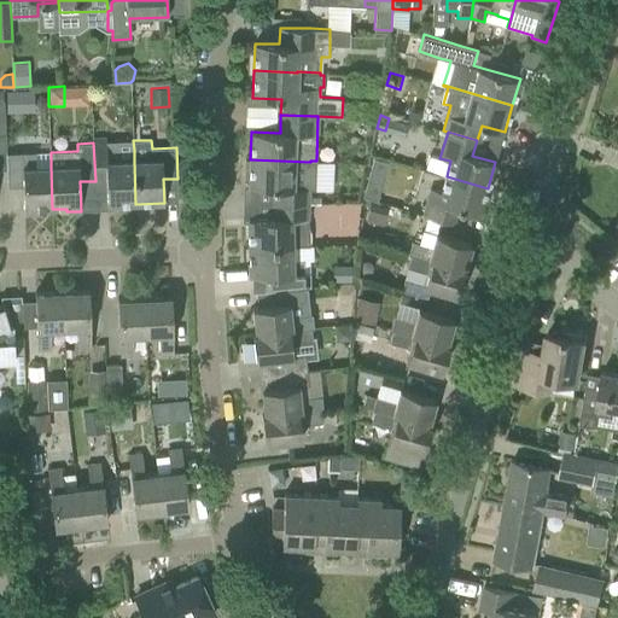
[(134,161),(134,150),(108,150),(106,143),(93,143),(95,181),(106,180),(108,204),(135,204),(134,161)]
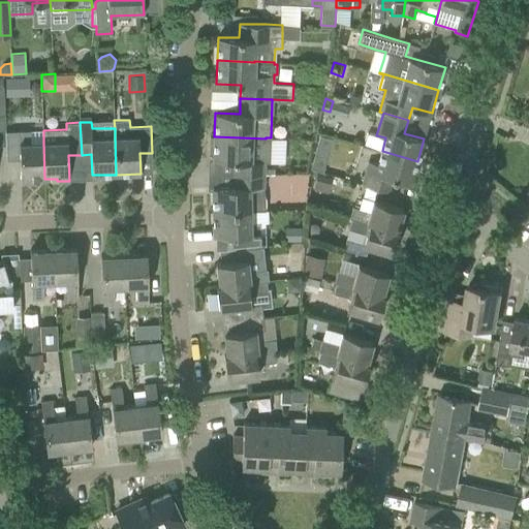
[(6,145),(7,160),(20,159),(21,182),(33,182),(33,180),(44,179),(43,143),(31,143),(30,130),(19,131),(6,131),(6,145)]
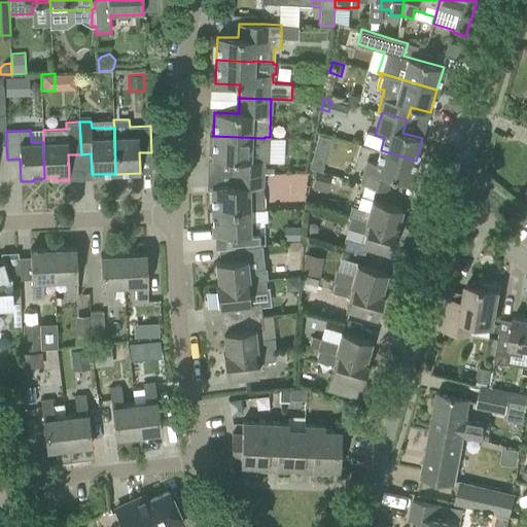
[(232,160),(232,174),(262,173),(272,174),(273,168),(264,168),(264,162),(269,162),(270,137),(265,137),(265,138),(213,136),(209,136),(209,153),(213,153),(213,160),(232,160)]
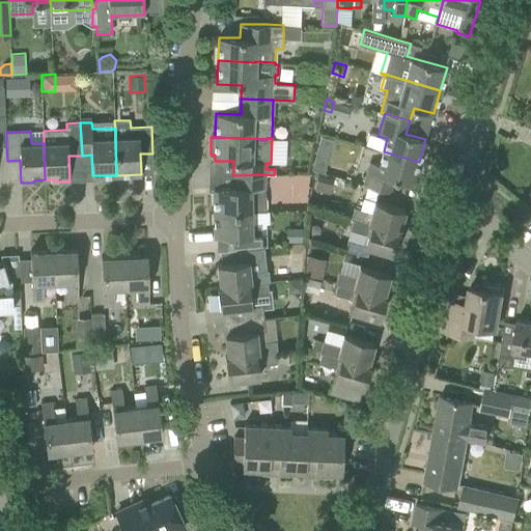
[(413,185),(419,162),(384,151),(380,164),(370,162),(364,185),(389,192),(393,178),(413,185)]
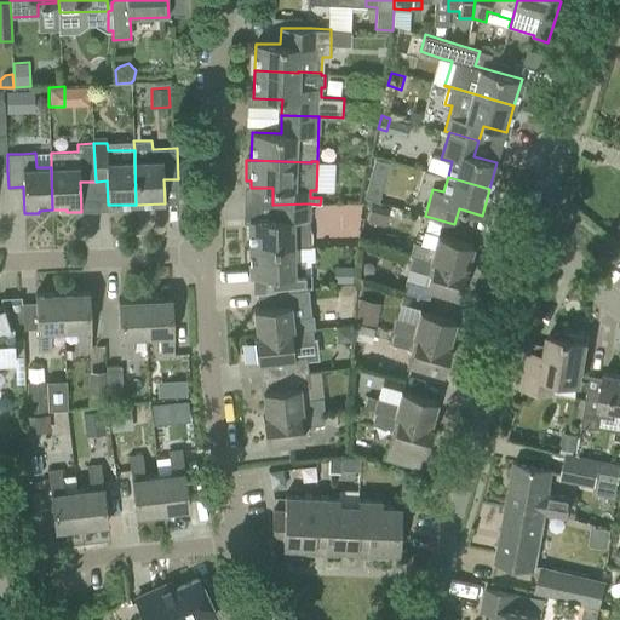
[(250,219),(250,247),(311,246),(310,219),(309,204),(273,205),(273,219),(250,219)]
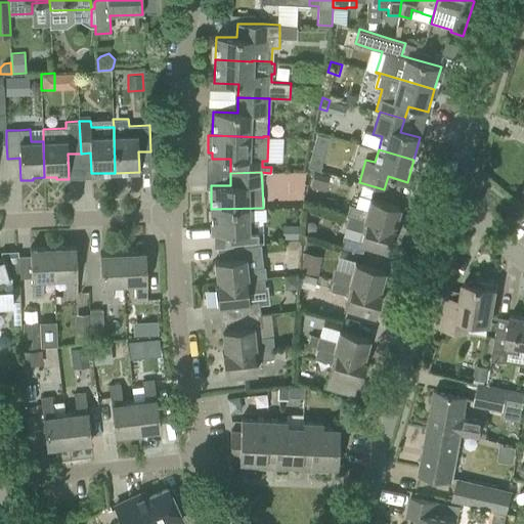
[(314,172),(310,187),(325,191),(330,176),(314,172)]
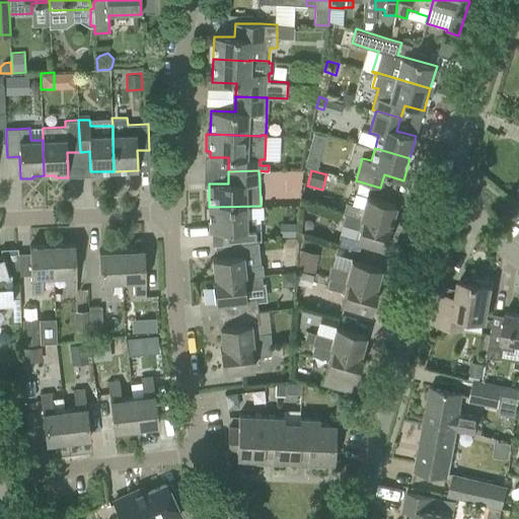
[(396,205),(366,196),(363,207),(346,202),(343,212),(390,226),(396,205)]
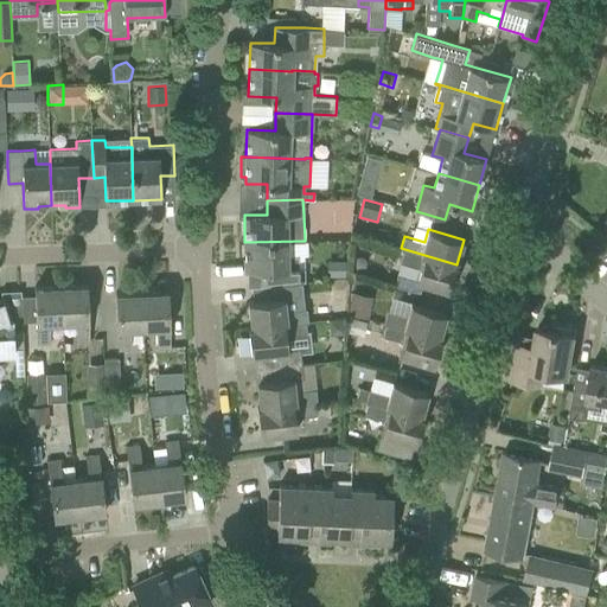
[(288,257),(287,242),(305,242),(305,241),(244,242),(246,270),(260,270),(261,285),(247,287),(247,288),(274,285),(302,281),(305,281),(305,268),(299,268),(299,257),(288,257)]
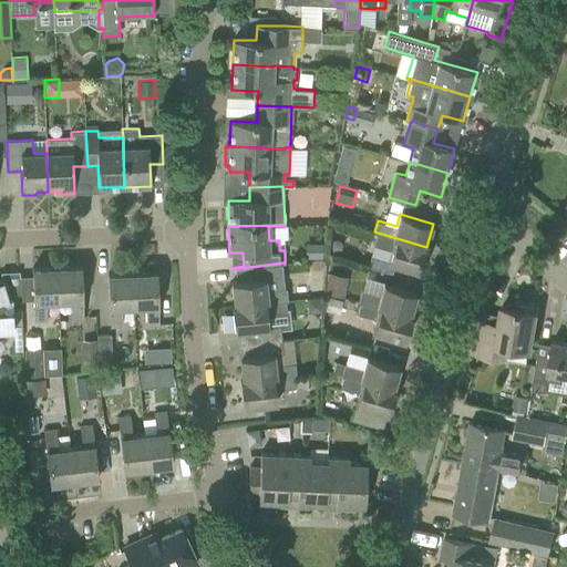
[(429,247),(426,247),(374,232),(374,233),(377,234),(373,245),(392,250),(389,261),(421,271),(429,247)]
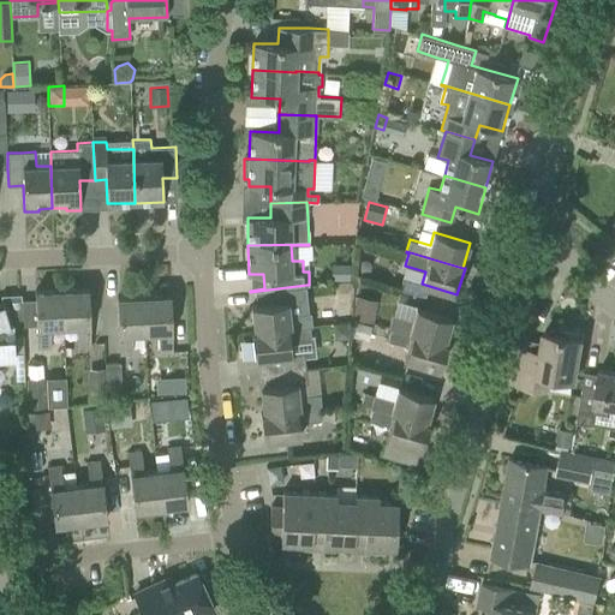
[(332,263),(332,280),(351,280),(351,263),(332,263)]
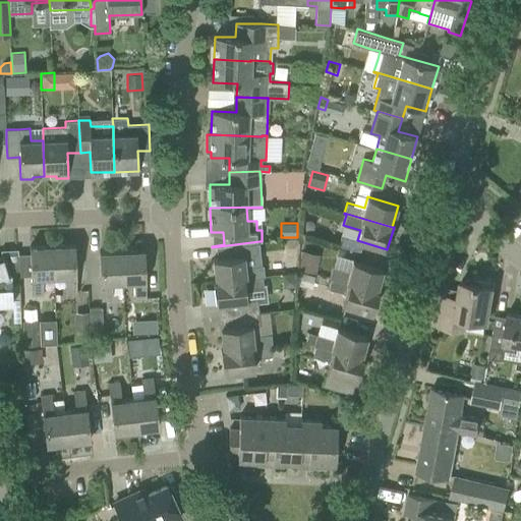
[(264,265),(262,265),(259,241),(235,244),(236,256),(213,258),(216,281),(265,275),(264,265)]
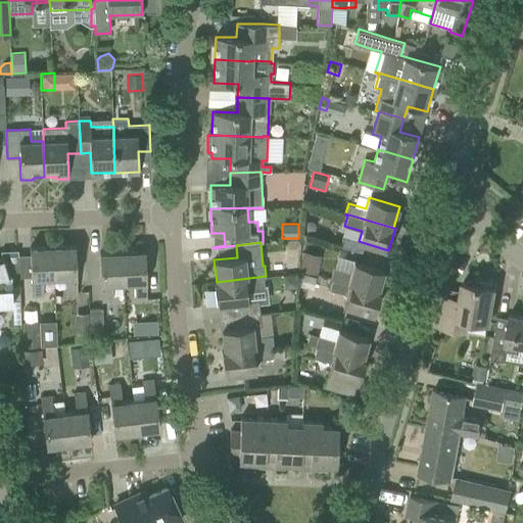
[(76,245),(53,246),(54,277),(65,277),(65,294),(78,294),(76,245)]
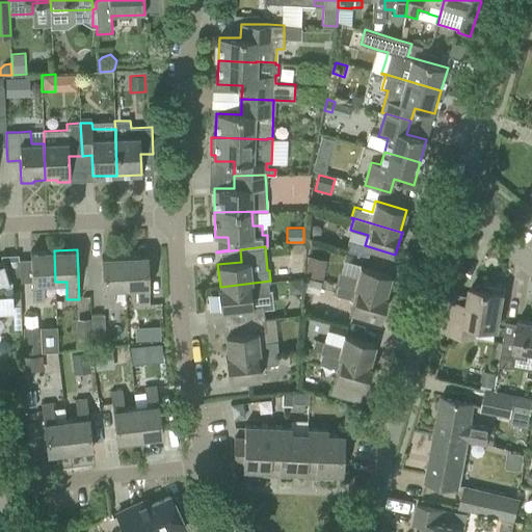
[(54,250),(30,251),(32,301),(45,300),(44,283),(55,282),(54,250)]
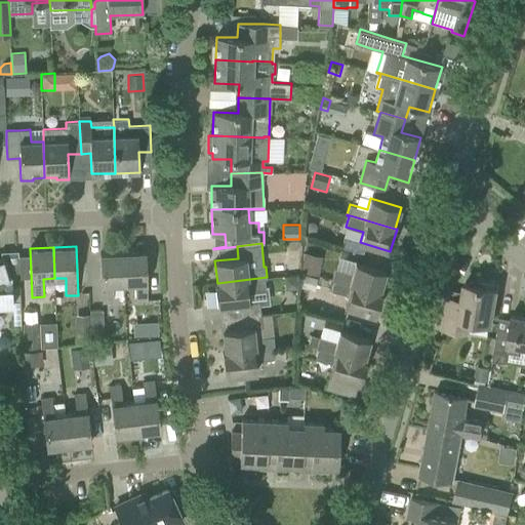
[(146,251),(123,252),(124,284),(135,283),(135,301),(148,300),(146,251)]
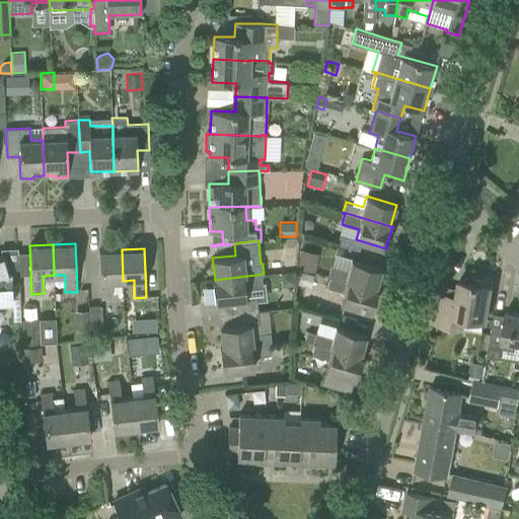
[(123,281),(122,249),(99,250),(101,299),(113,298),(112,281),(123,281)]
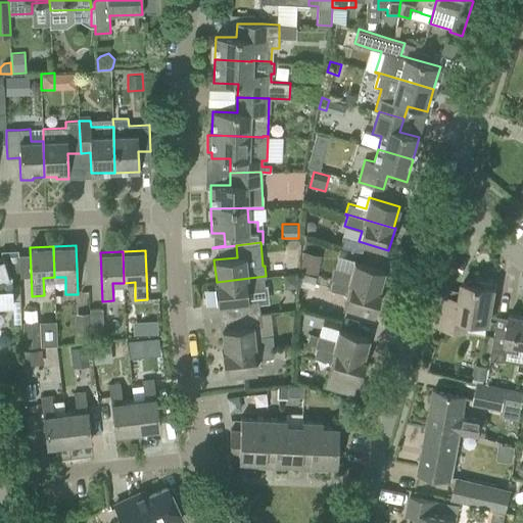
[(303,251),(299,270),(318,273),(322,254),(303,251)]
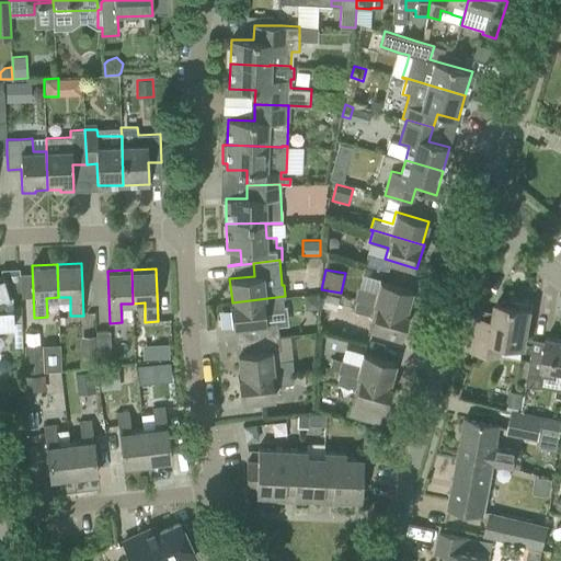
[(0,324),(13,324),(13,334),(22,334),(21,306),(12,306),(12,295),(9,296),(3,277),(0,278),(0,324)]
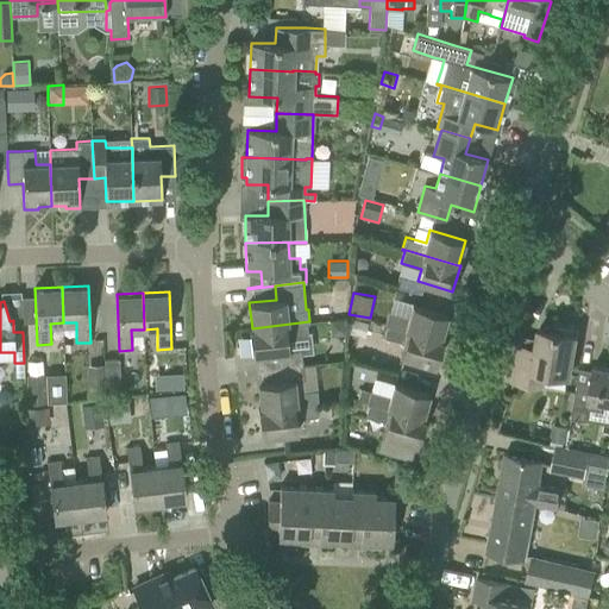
[(409,316),(389,311),(385,324),(440,339),(447,314),(413,303),(409,316)]
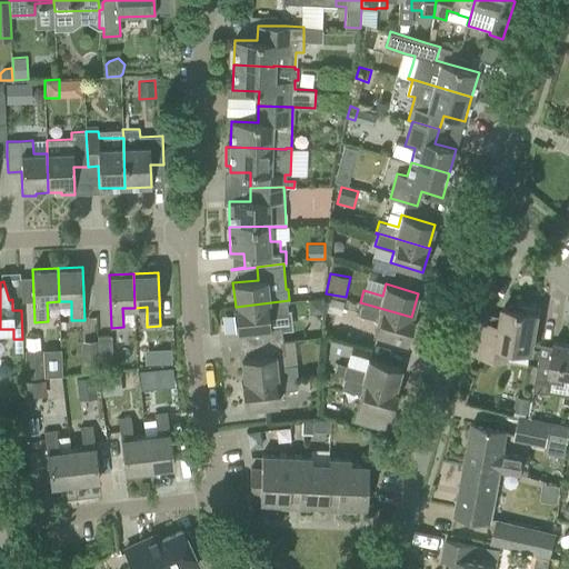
[(327,308),(327,311),(341,315),(345,299),(339,298),(329,296),(327,308)]
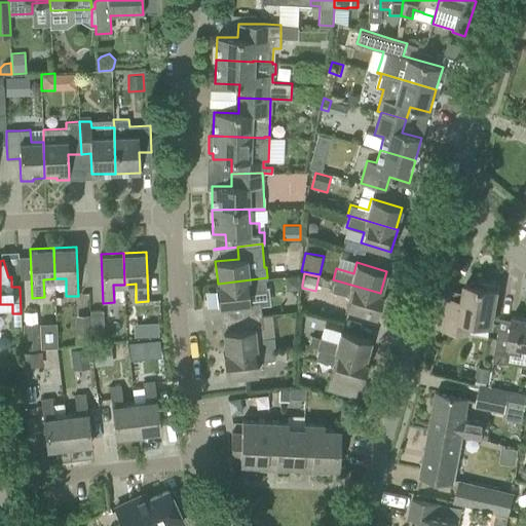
[(287,290),(299,289),(298,276),(285,277),(287,290)]
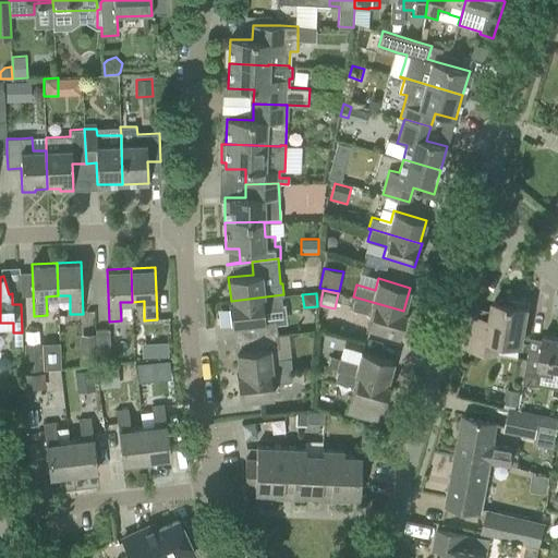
[(283,294),(231,301),(229,301),(231,326),(256,323),(258,336),(277,334),(276,325),(287,324),(284,304),(282,304),(281,296),(283,296),(283,294)]
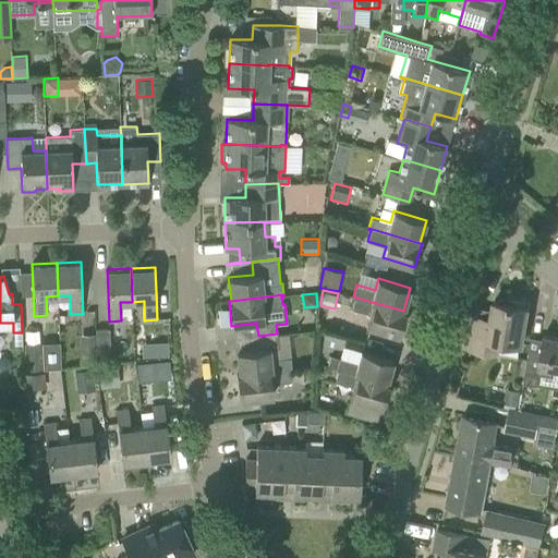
[(405,312),(403,311),(353,296),(352,296),(355,298),(352,308),(371,314),(367,326),(385,331),(399,335),(405,312)]
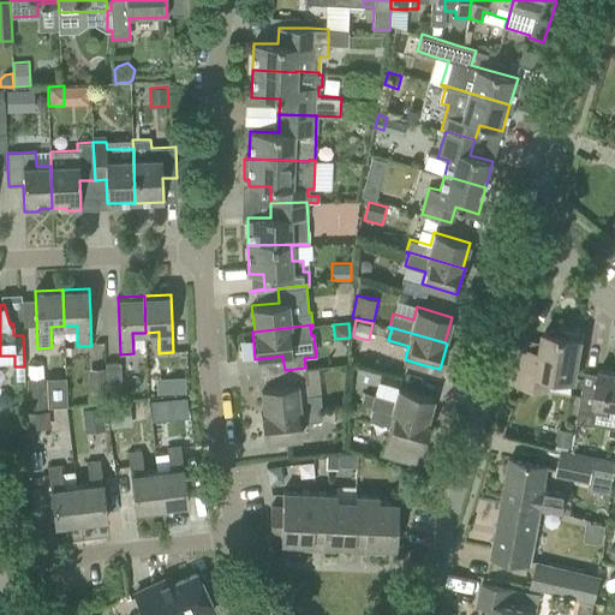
[(562,330),(561,335),(544,332),(541,351),(525,348),(518,384),(523,384),(521,389),(535,392),(536,387),(547,389),(549,374),(574,378),(581,339),(577,338),(578,333),(562,330)]
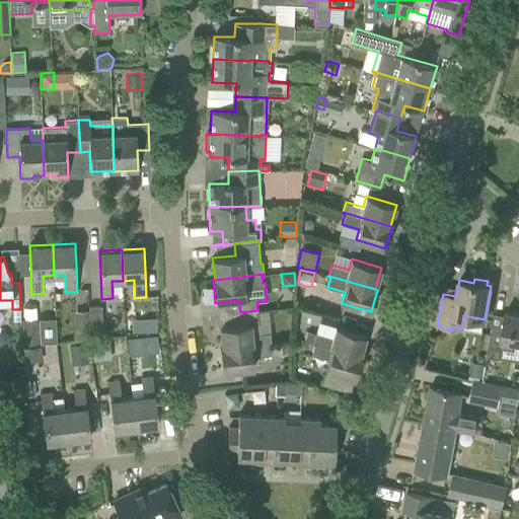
[(102,334),(101,306),(89,307),(89,310),(90,335),(102,334)]
